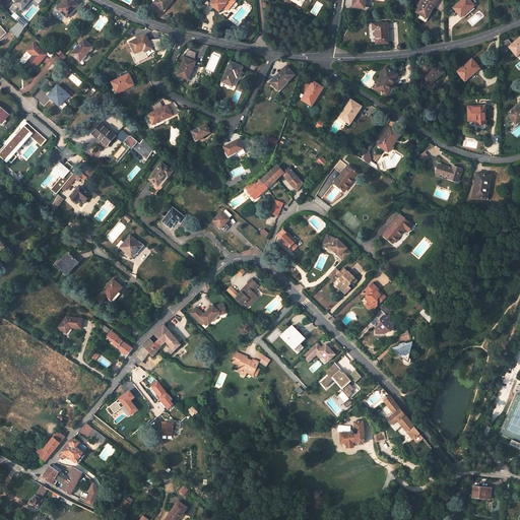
[(12,0),(16,2),(10,9),(14,12),(18,7),(24,12),(31,3),(37,7),(43,0),(12,0)]
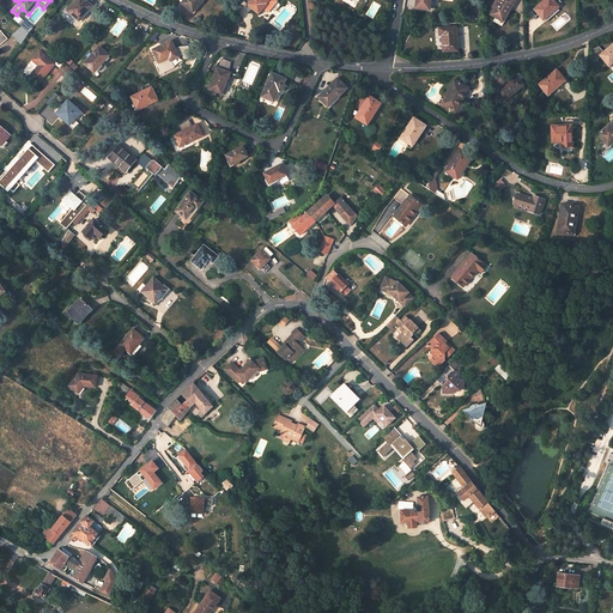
[(92,6),(85,0),(77,0),(74,2),(76,4),(68,11),(80,20),(92,6)]
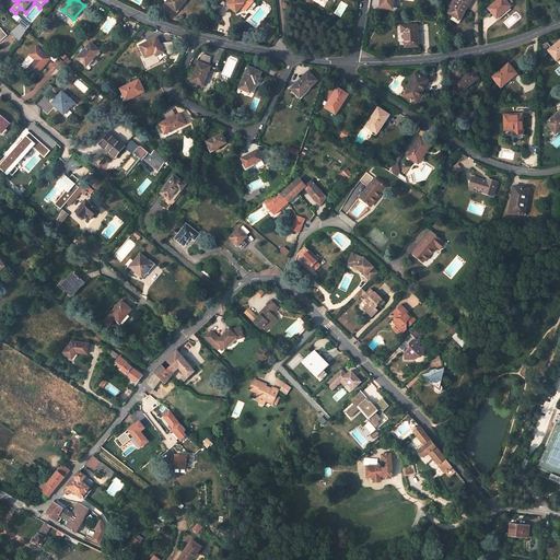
[(183,0),(185,1),(185,0),(170,0),(167,3),(175,10),(181,3),(183,0)]
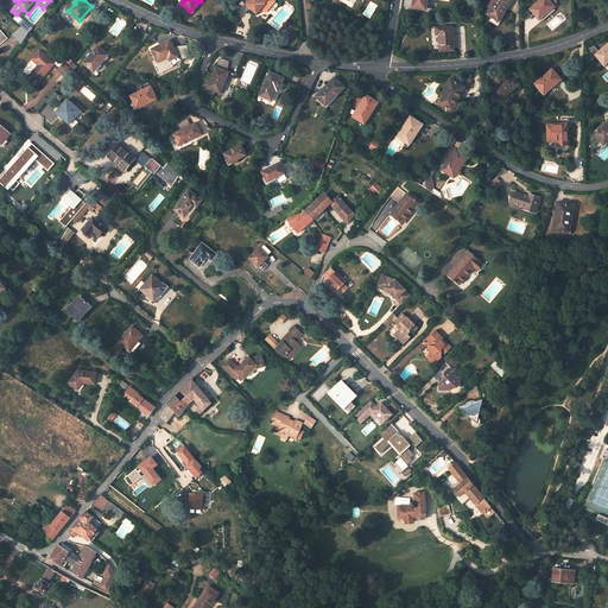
[(273,0),(241,0),(247,4),(246,5),(253,10),(257,6),(260,8),(260,7),(265,11),(274,0),(273,0)]
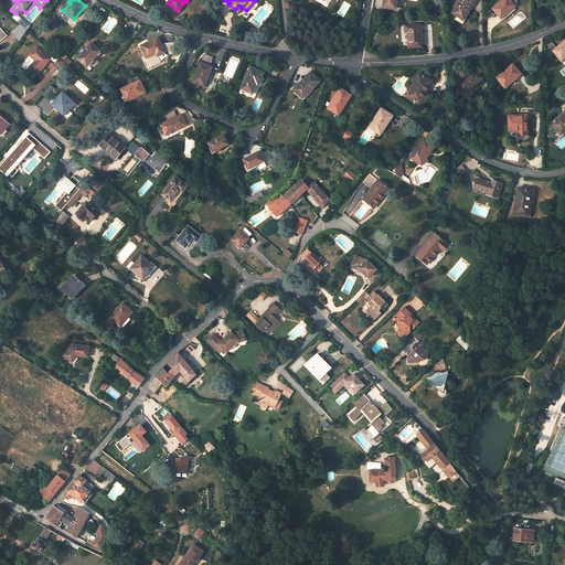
[(471,8),(476,0),(457,0),(455,6),(457,8),(456,9),(454,13),(458,16),(458,14),(464,18),(470,7),(471,8)]
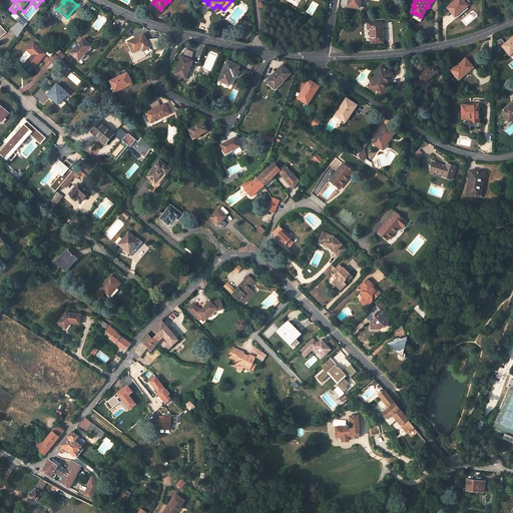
[(460,10),(467,4),(462,0),(456,0),(448,8),(454,15),(460,10)]
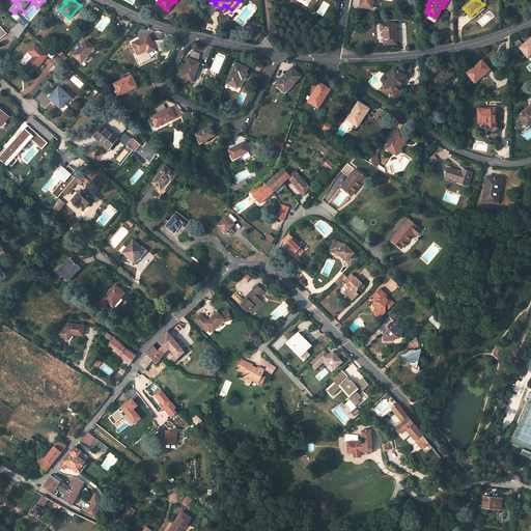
[(436,17),(430,14),(430,15),(428,18),(435,21),(443,7),(442,6),(436,17)]
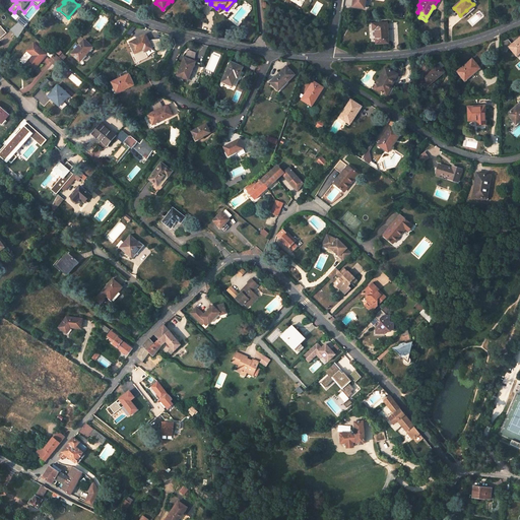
[(466,10),(460,15),(463,18),(469,13),(466,10)]
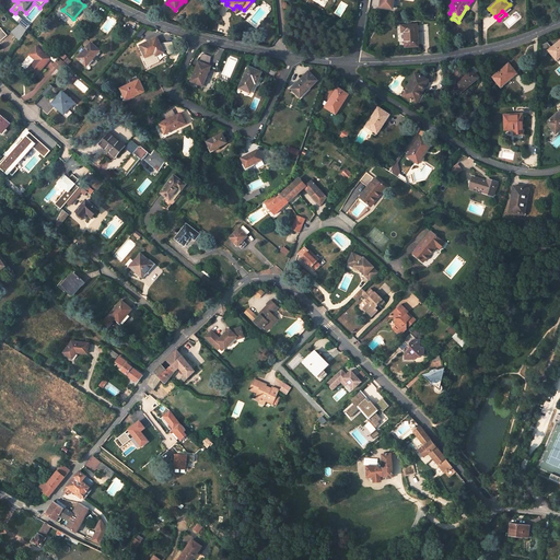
[(31,26),(21,18),(18,22),(27,31),(27,30),(28,30),(31,28),(30,27),(31,26)]
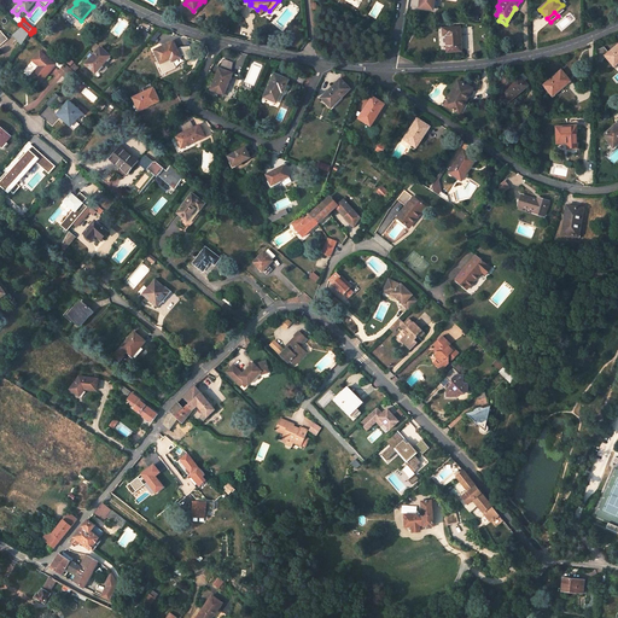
[(460,28),(443,28),(443,35),(447,35),(448,52),(461,51),(460,28)]
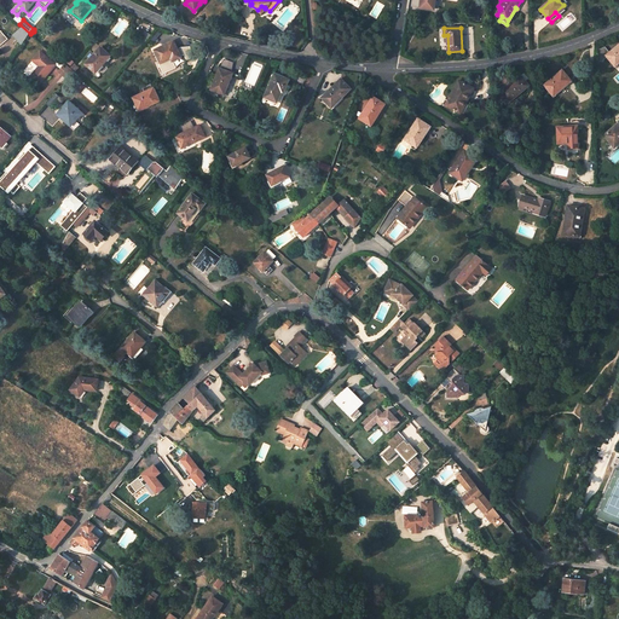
[(146,30),(139,38),(145,41),(151,35),(146,30)]
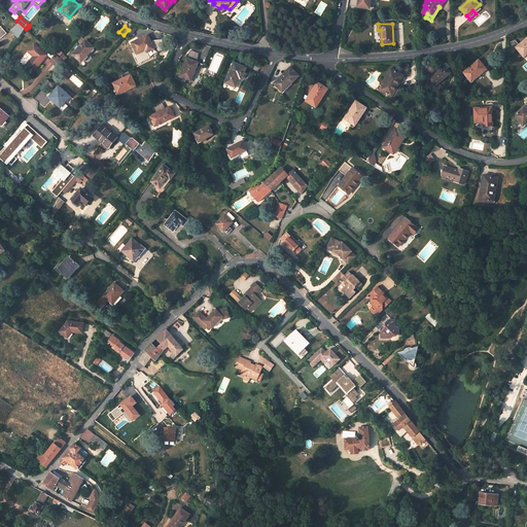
[(154,48),(148,35),(132,43),(137,54),(145,49),(146,53),(154,48)]
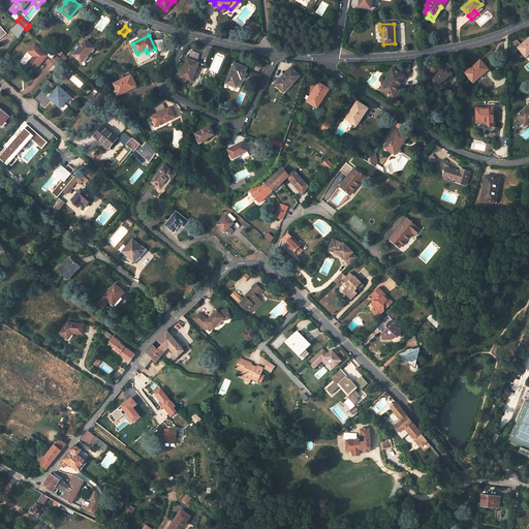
[(528,38),(519,48),(525,55),(528,51),(528,38)]
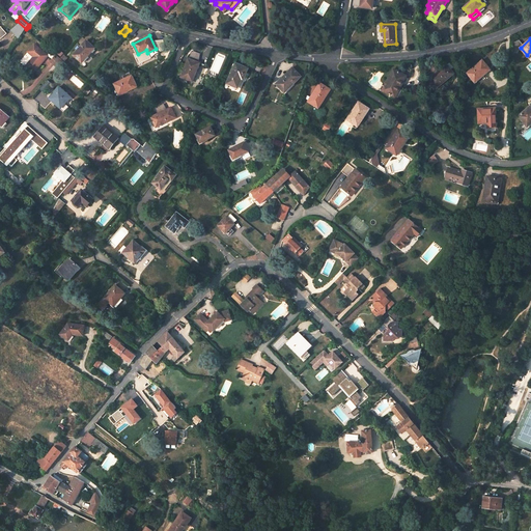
[(93,47),(86,40),(74,55),(77,58),(78,57),(82,60),(93,47)]
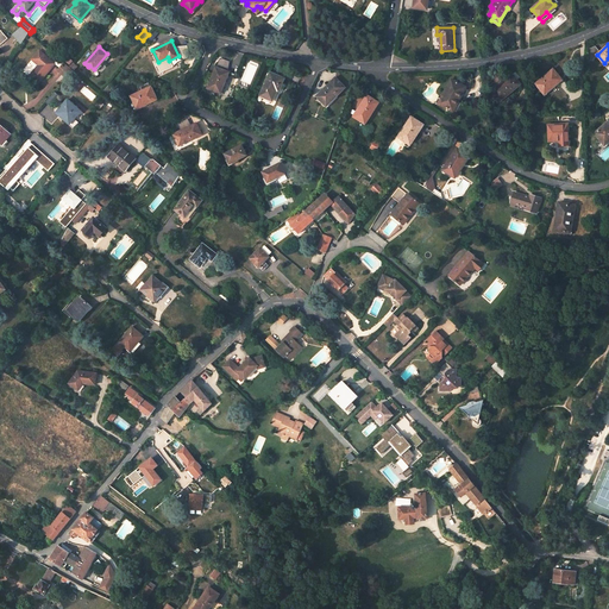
[(38,83),(52,67),(48,63),(50,60),(39,50),(32,60),(39,64),(30,76),(38,83)]
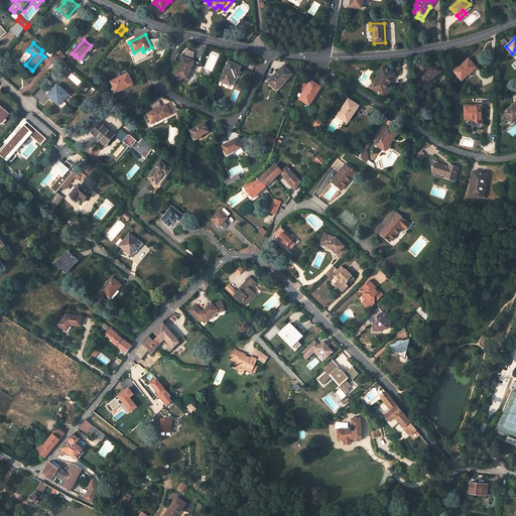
[(188,48),(185,50),(176,75),(187,79),(195,61),(196,51),(188,48)]
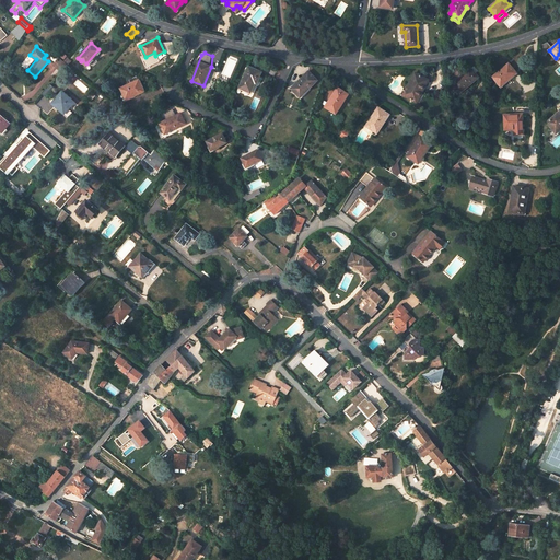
[(68,65),(59,57),(55,61),(54,65),(62,71),(68,65)]
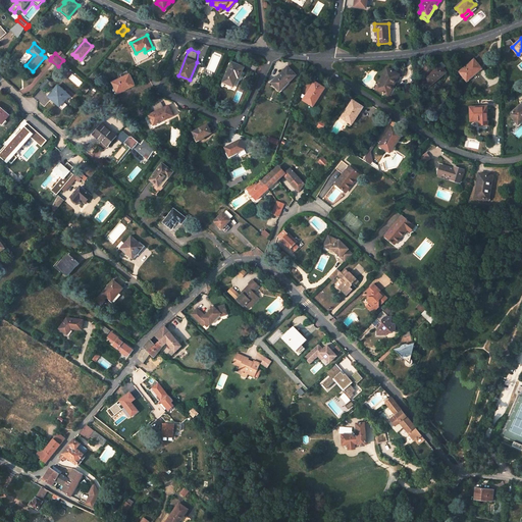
[(481,68),(474,59),(460,71),(467,81),(481,68)]
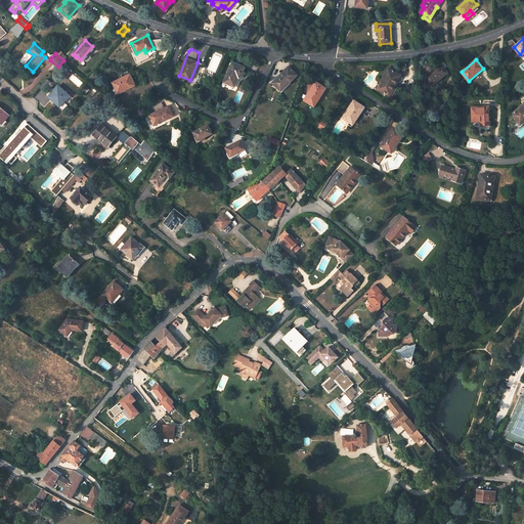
[(245,68),(232,62),(224,82),(234,87),(239,75),(242,76),(245,68)]
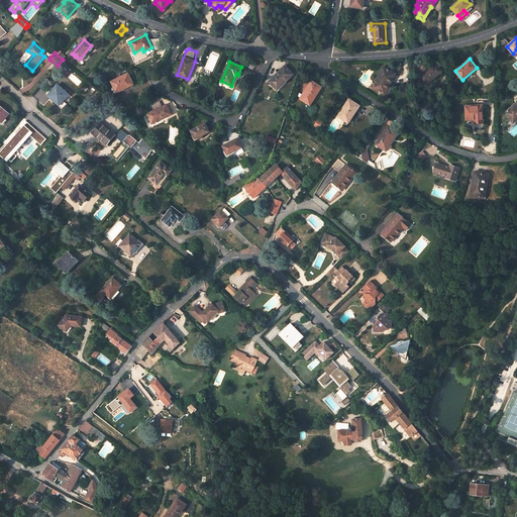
[(441,72),(434,63),(417,77),(422,83),(428,78),(431,80),(441,72)]
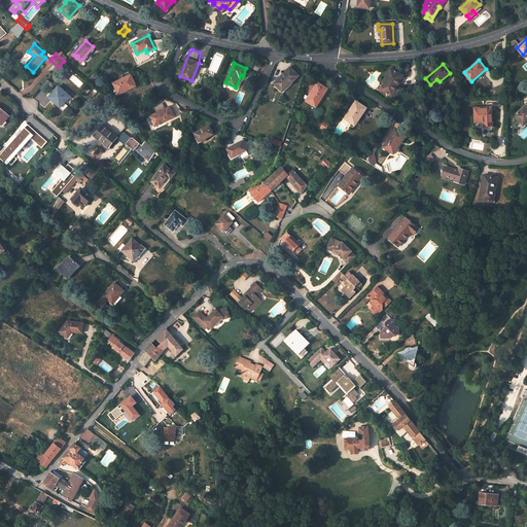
[(299,75),(290,68),(275,83),(283,92),(299,75)]
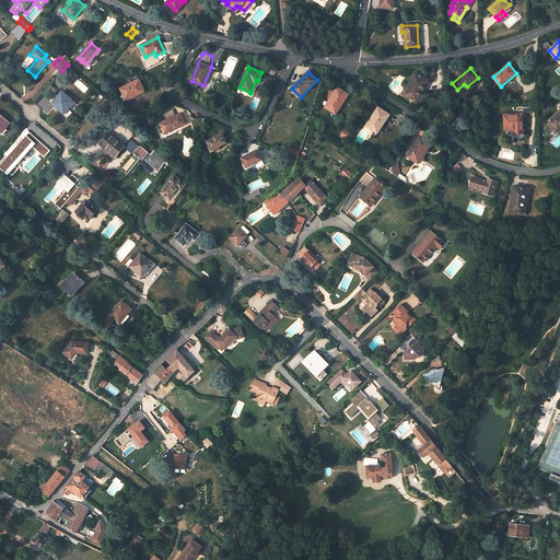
[(429,80),(415,73),(403,95),(415,102),(420,92),(422,93),(429,80)]
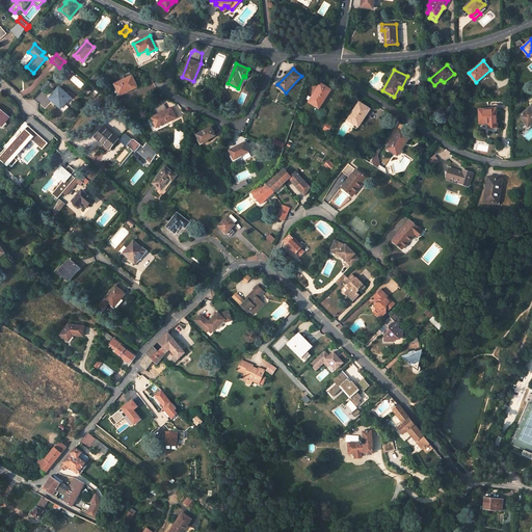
[(124,92),(137,86),(132,76),(131,76),(130,73),(123,76),(125,79),(114,84),(116,88),(115,89),(117,94),(118,92),(117,89),(121,88),(124,92)]
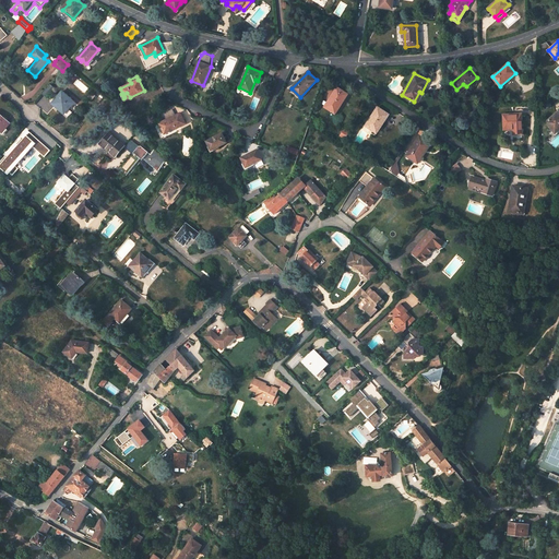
[(463,84),(456,90),(460,93),(466,86),(463,84)]
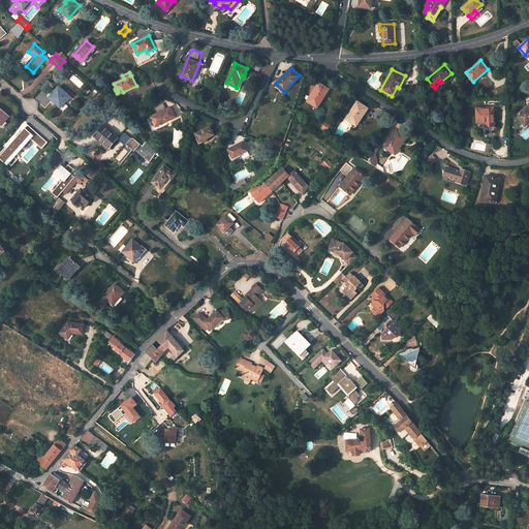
[(329,89),(319,83),(308,101),(316,106),(324,93),(325,93),(329,89)]
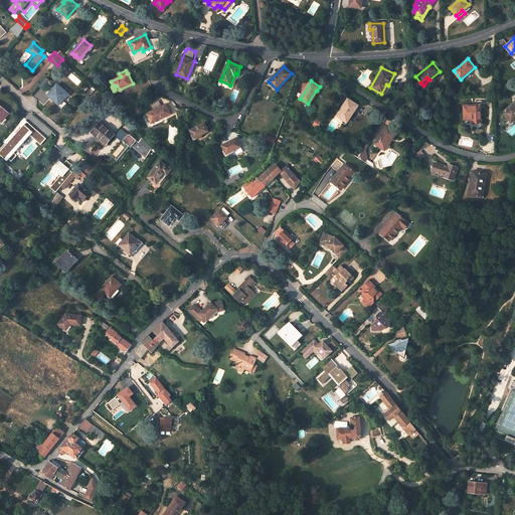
[(68,94),(56,84),(53,88),(54,89),(49,96),(63,108),(68,102),(64,99),(68,94)]
